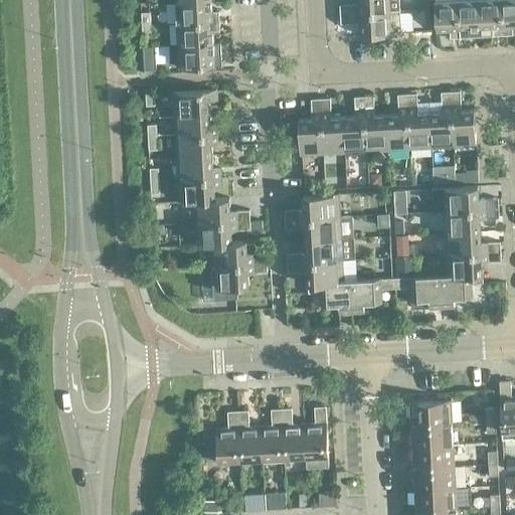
[(211,0),(191,0),(176,1),(177,23),(220,20),(219,11),(212,11),(211,0)]
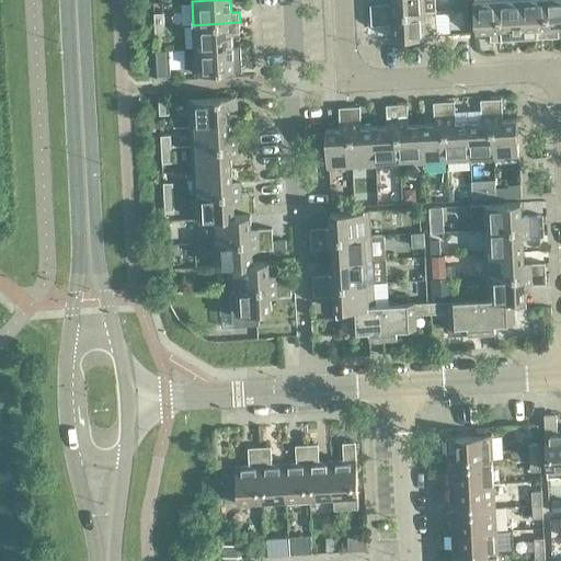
[(424,0),(390,0),(391,2),(370,3),(370,14),(425,11),(424,0)]
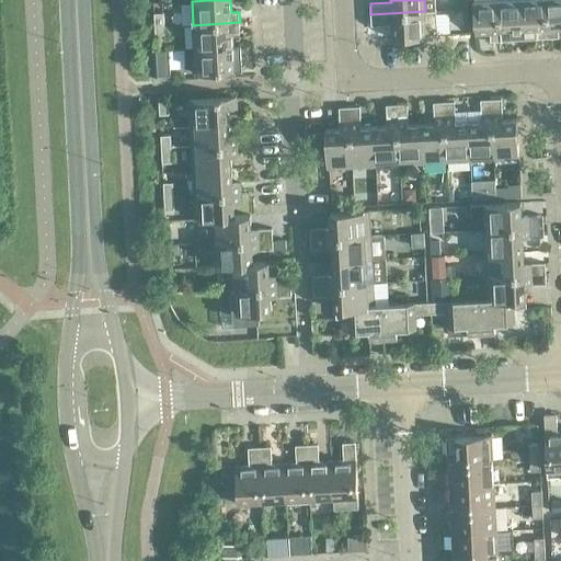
[(497,0),(473,0),(476,34),(490,33),(490,41),(501,39),(497,0)]
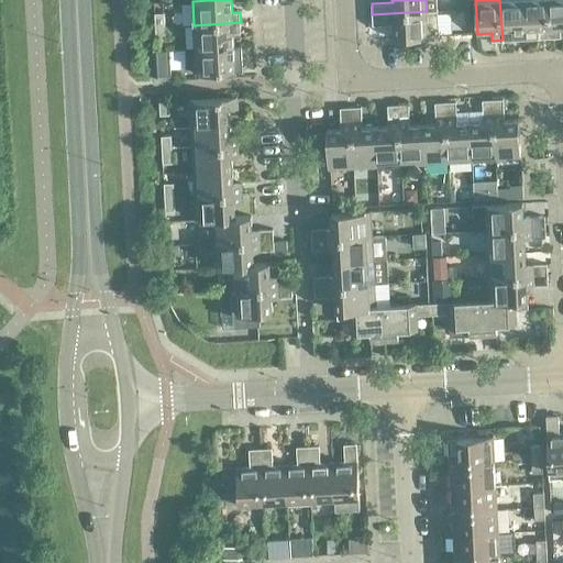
[(523,0),(499,0),(503,40),(514,40),(512,32),(525,31),(526,39),(523,0)]
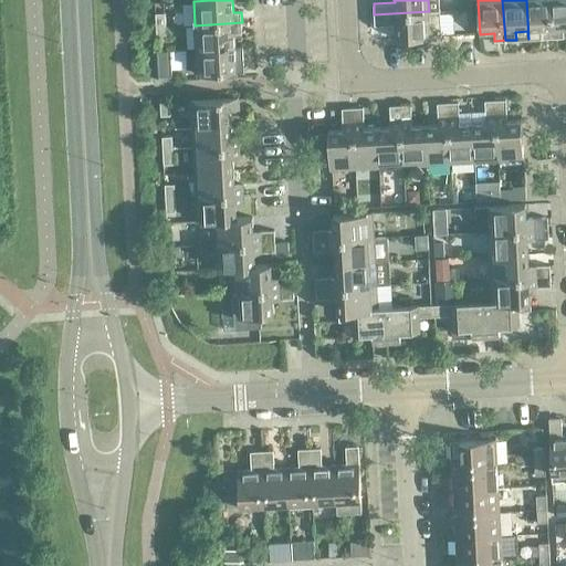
[(526,0),(528,39),(553,38),(551,0),(526,0)]
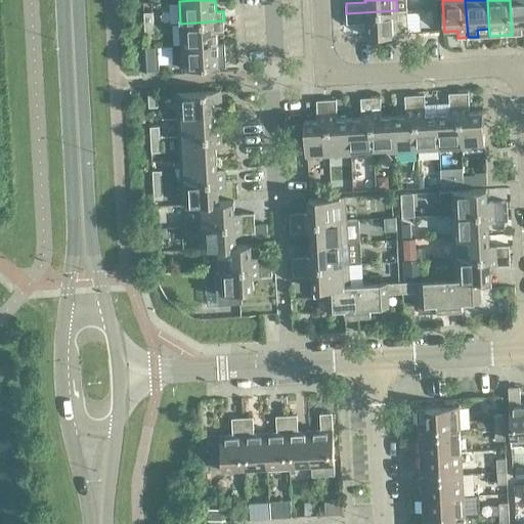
[(523,0),(510,0),(512,35),(522,35),(522,27),(523,27),(523,0)]
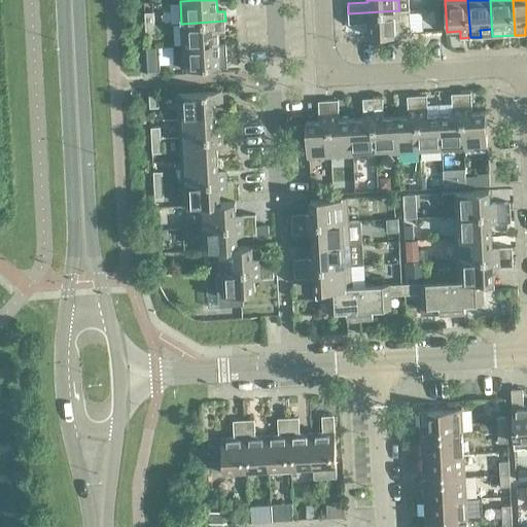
[(437,7),(417,6),(416,22),(436,22),(437,7)]
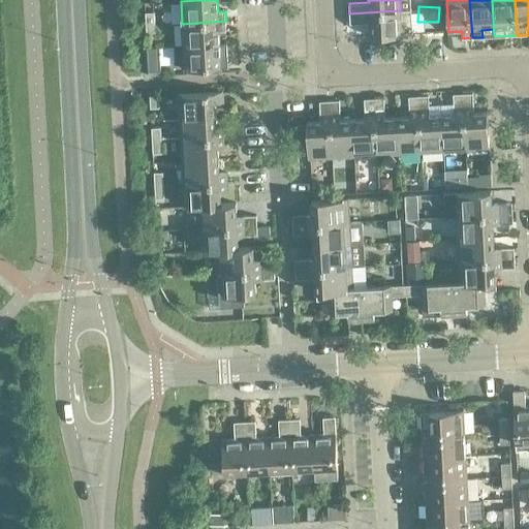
[(401,10),(349,13),(350,24),(370,23),(370,36),(412,33),(411,10),(401,10)]
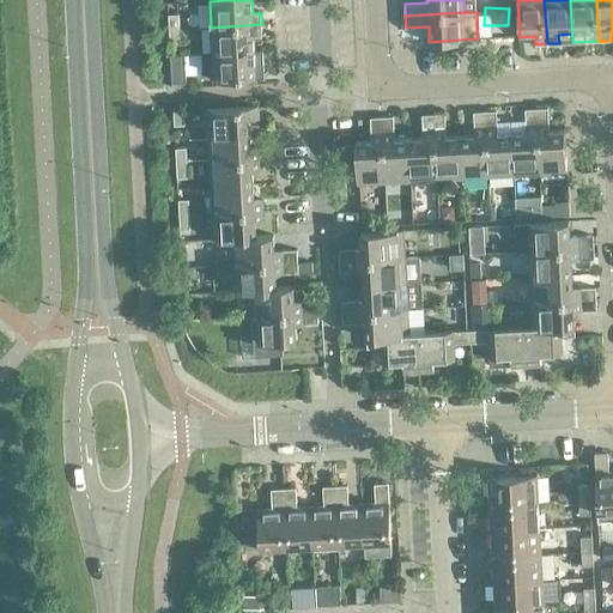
[(181,44),(180,29),(178,13),(169,13),(170,44),(181,44)]
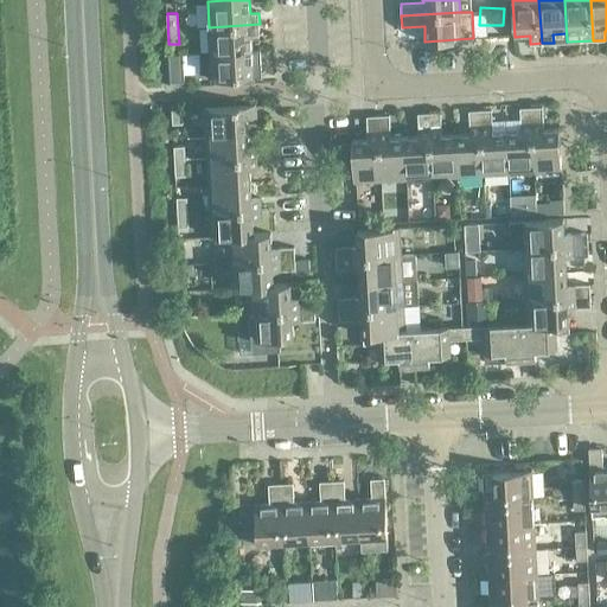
[(260,24),(209,27),(210,52),(253,50),(251,36),(260,36),(260,24)]
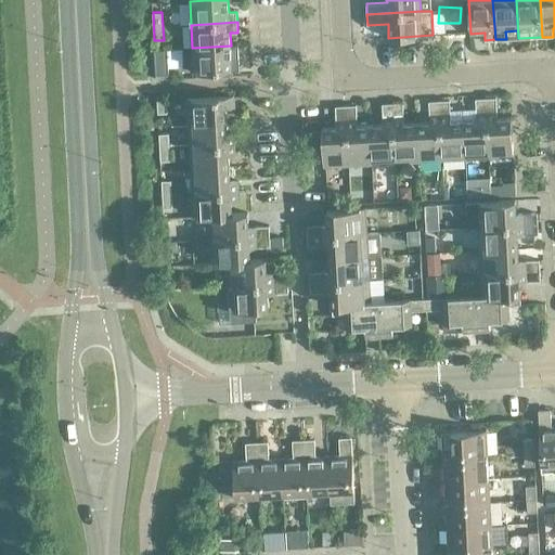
[(231,46),(192,48),(193,73),(240,69),(239,59),(231,59),(231,46)]
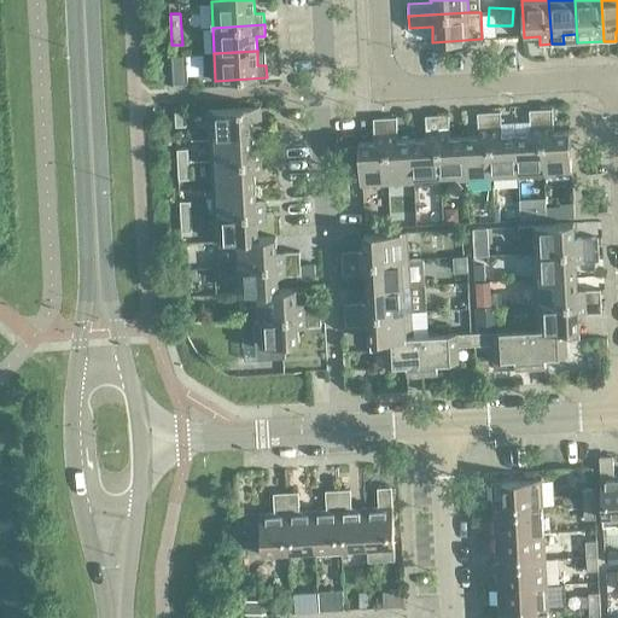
[(186,54),(173,54),(174,82),(187,81),(186,54)]
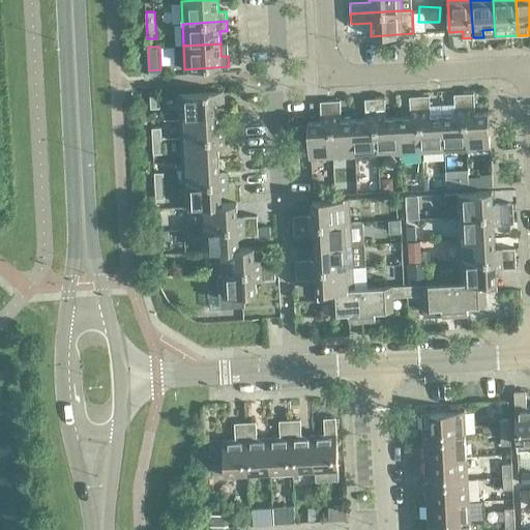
[(179,93),(180,117),(216,115),(216,102),(224,102),(223,91),(179,93)]
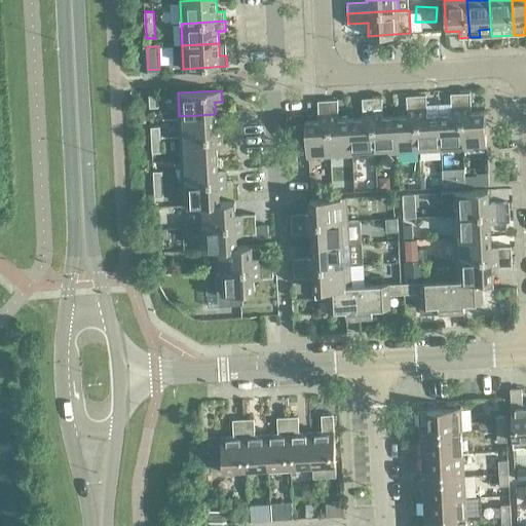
[(471,91),(460,92),(463,149),(487,147),(485,111),(472,111),(471,91)]
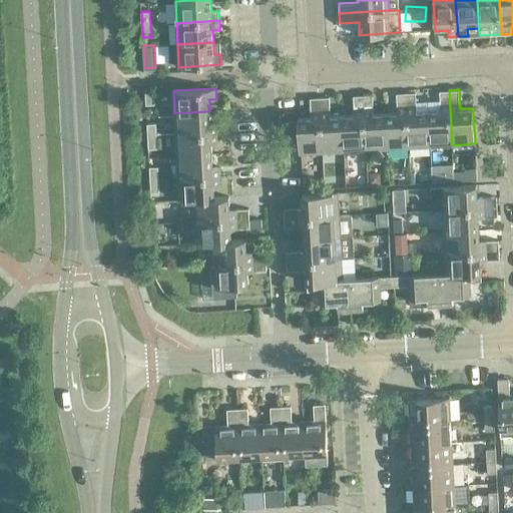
[(441,110),(429,110),(431,146),(452,145),(449,90),(439,90),(441,110)]
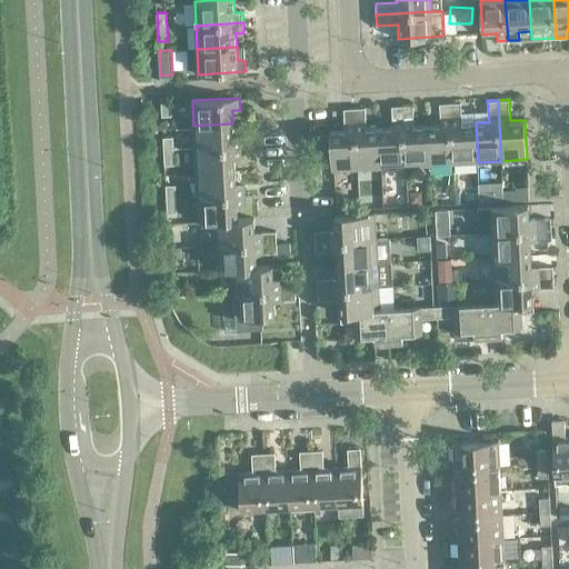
[(171,101),(161,102),(162,116),(171,116),(171,101)]
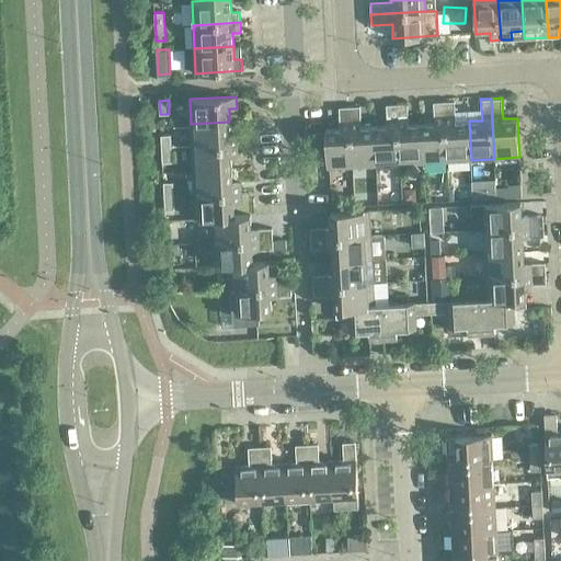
[(434,123),(421,124),(423,162),(447,161),(444,101),(433,102),(434,123)]
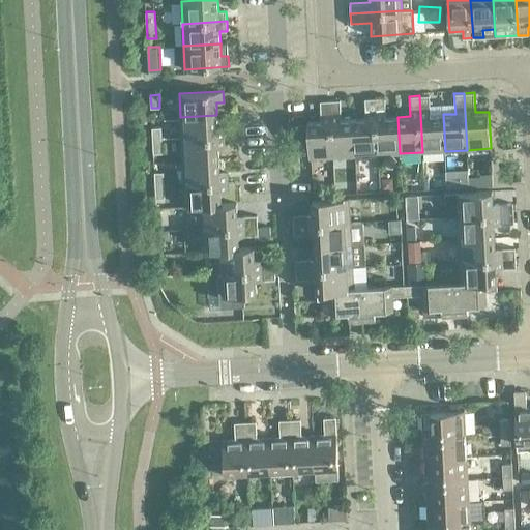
[(430,95),(419,95),(422,152),(445,151),(443,114),(431,115),(430,95)]
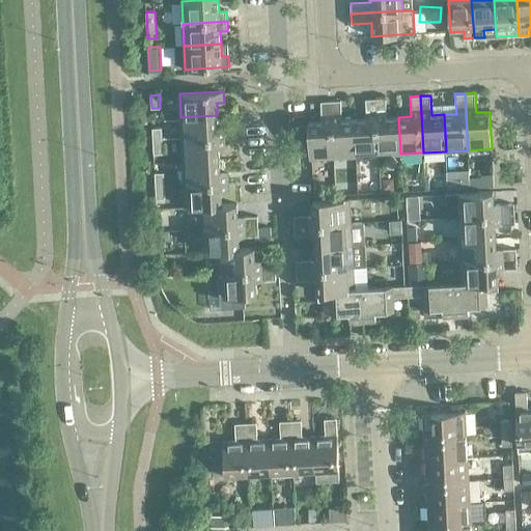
[(386,98),(375,99),(379,155),(400,154),(398,117),(387,117),(386,98)]
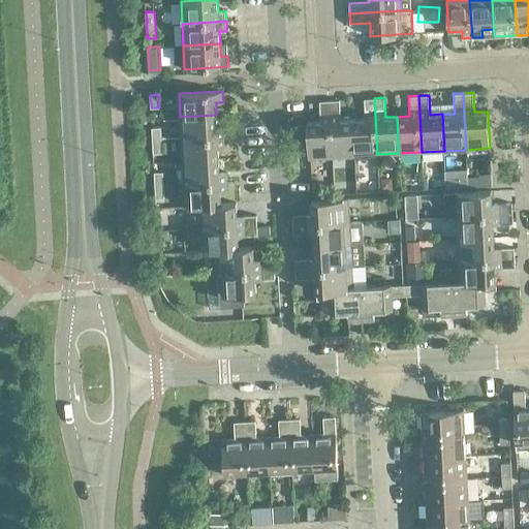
[(365,118),(352,119),(354,155),(377,154),(374,98),(364,98),(365,118)]
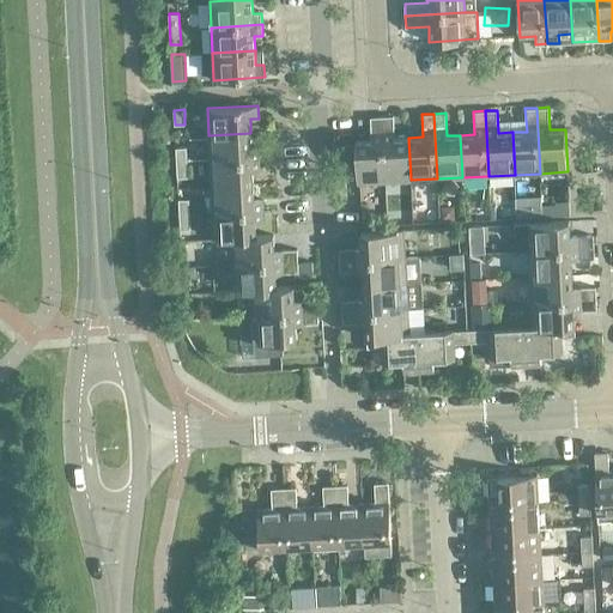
[(371,140),(356,140),(358,183),(384,182),(382,116),(370,117),(371,140)]
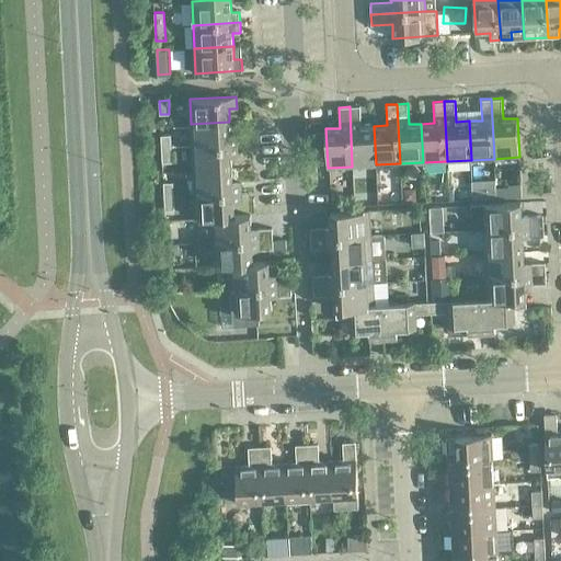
[(359,106),(350,106),(352,167),(376,164),(374,126),(362,127),(359,106)]
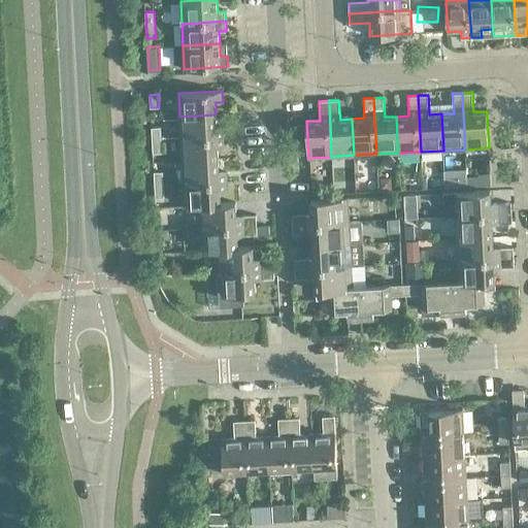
[(216,114),(179,117),(180,138),(225,136),(224,126),(217,127),(216,114)]
